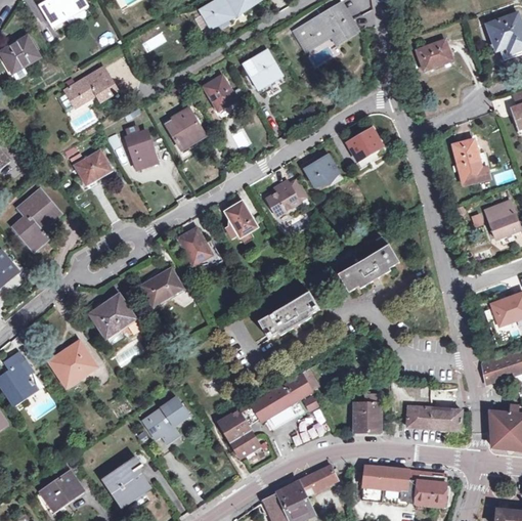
[(85,3),(83,0),(48,0),(41,4),(52,24),(86,4),(85,3)]
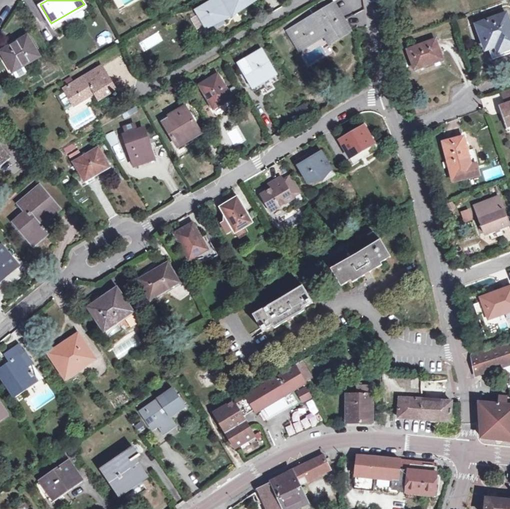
[(113,0),(118,9),(125,5),(124,3),(122,0),(113,0)]
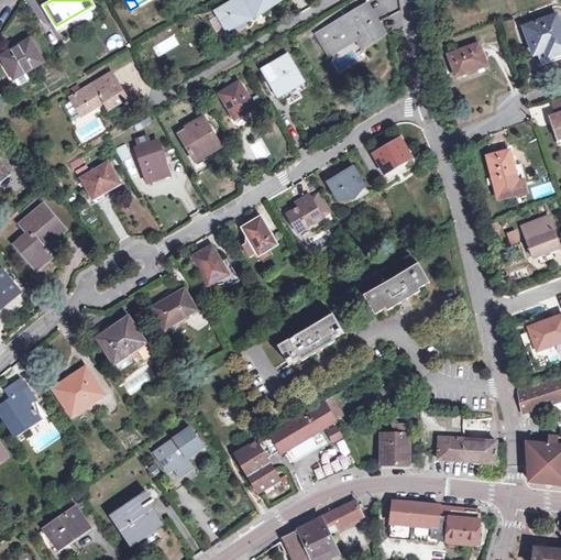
[(229,0),(215,9),(226,28),(243,17),(245,19),(253,13),(251,10),(255,8),(257,10),(275,0),(229,0)]
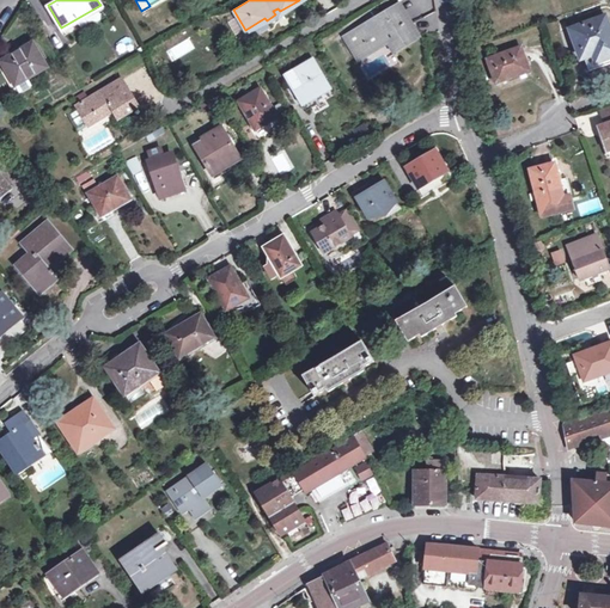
[(357,57),(388,40),(384,32),(391,28),(402,43),(416,35),(408,20),(397,4),(380,13),(383,16),(376,20),(374,17),(343,35),(357,57)]
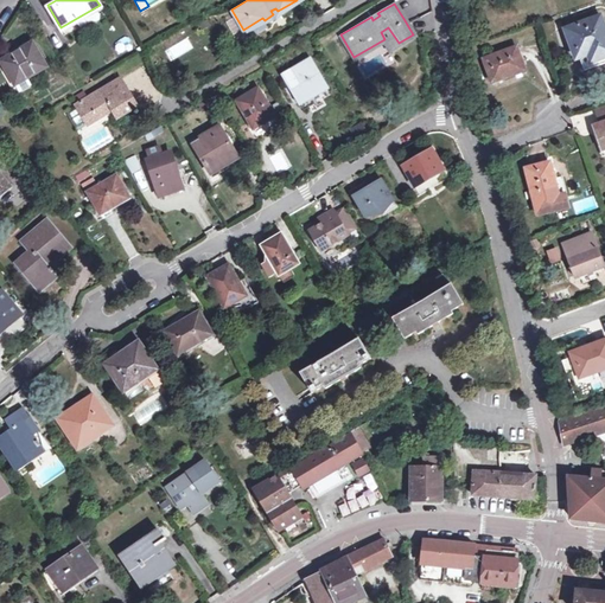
[(590,59),(604,53),(604,31),(599,13),(562,25),(566,36),(572,33),(574,42),(574,43),(578,53),(586,51),(590,59)]
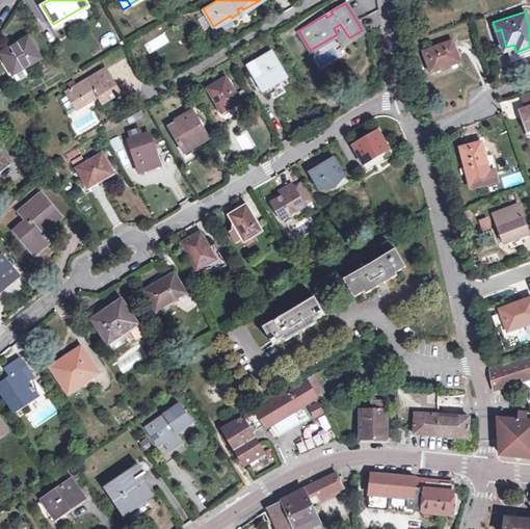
[(334,28),(337,34),(342,42),(349,37),(340,24),(334,28)]
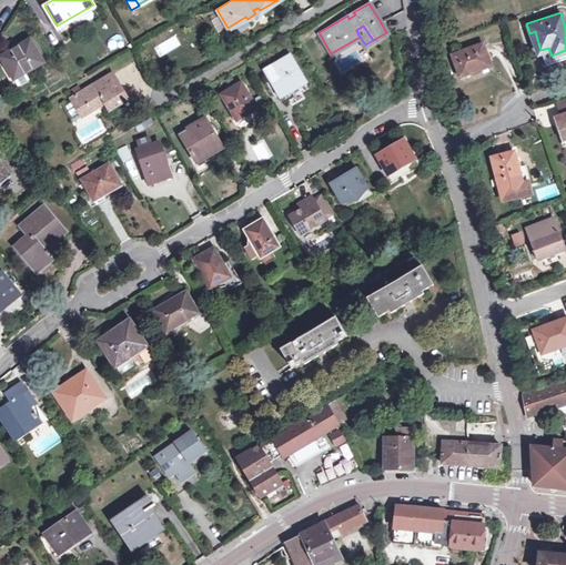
[(24,71),(42,60),(29,38),(0,53),(0,57),(12,77),(18,86),(29,79),(24,71)]
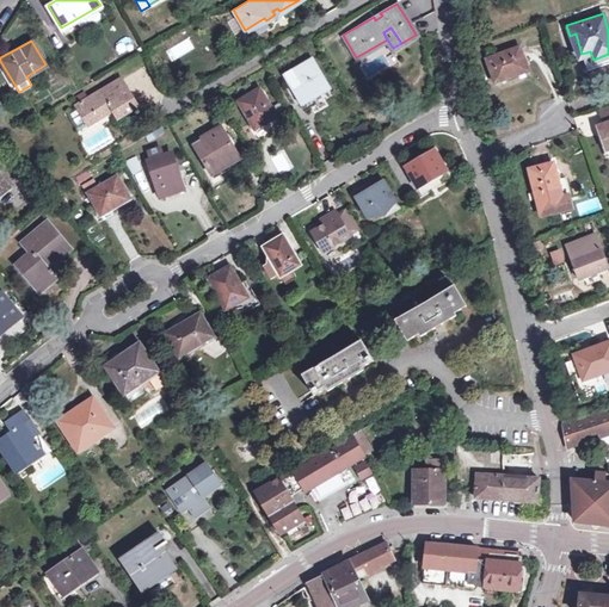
[(511,76),(527,70),(517,44),(484,56),(492,80),(510,74),(511,76)]
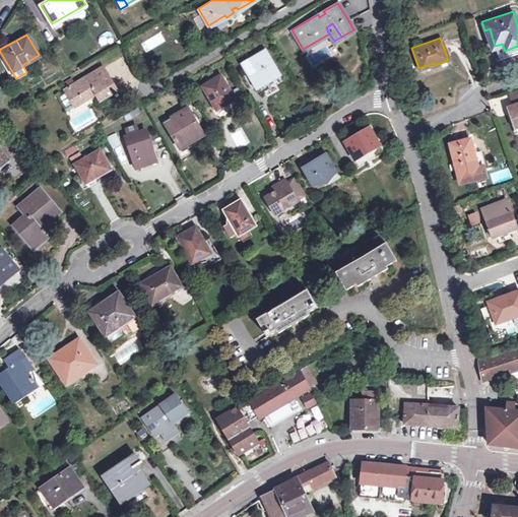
[(253,84),(277,70),(265,48),(240,62),(253,84)]
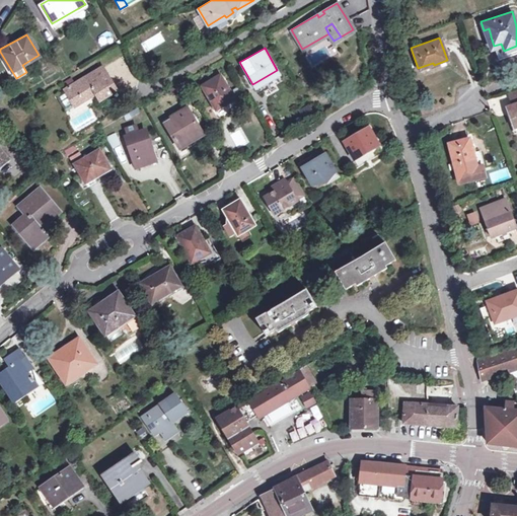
[(70,76),(64,80),(67,85),(63,87),(65,89),(58,93),(65,104),(71,100),(74,105),(94,92),(98,99),(117,88),(101,65),(74,81),(70,76)]
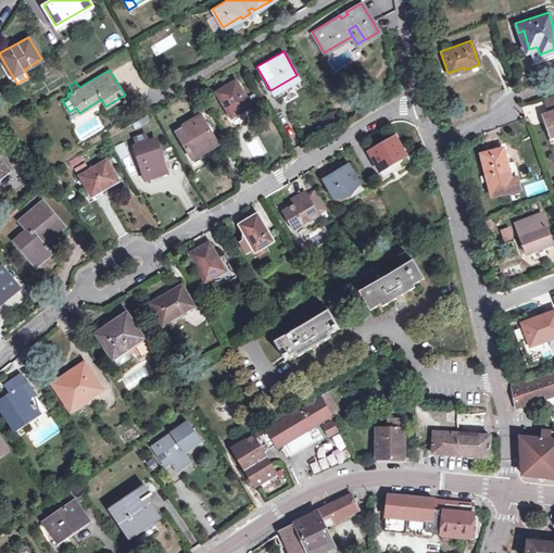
[(229,115),(250,103),(236,78),(215,90),(229,115)]
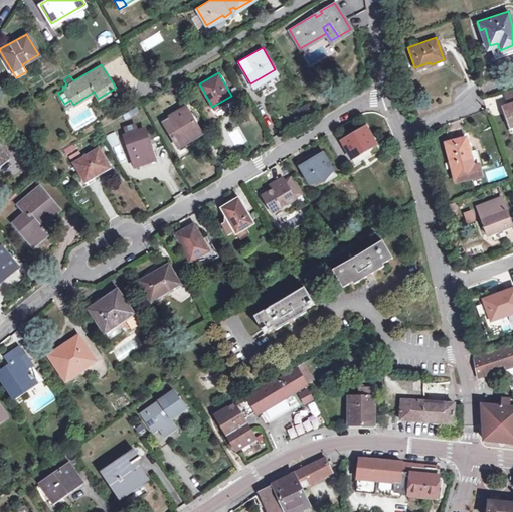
[(503,105),(508,122),(512,120),(512,84),(503,89),(508,102),(503,105)]
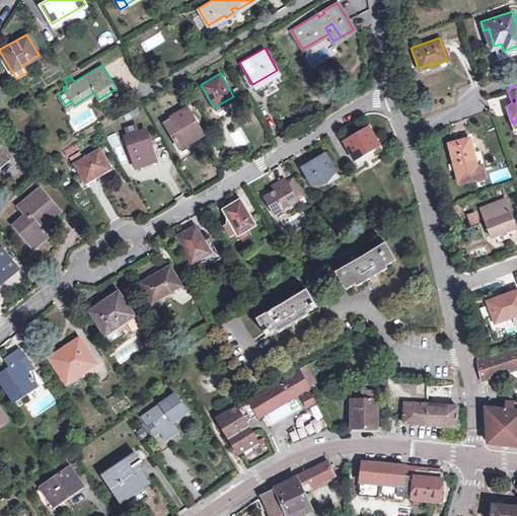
[(354,87),(347,90),(351,97),(358,94),(354,87)]
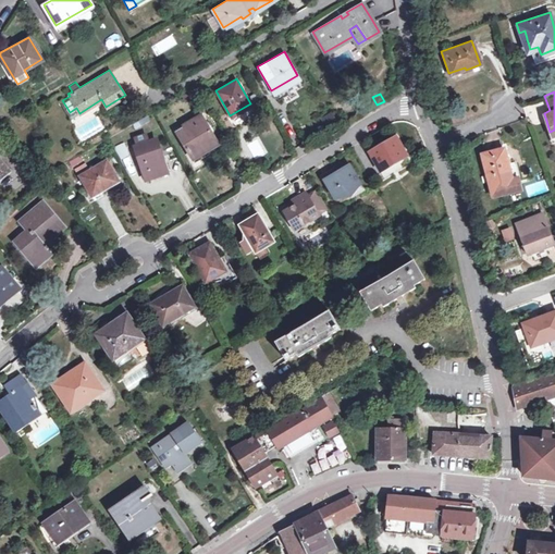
[(190,157),(209,146),(206,142),(214,137),(199,113),(182,123),(183,125),(175,130),(190,157)]
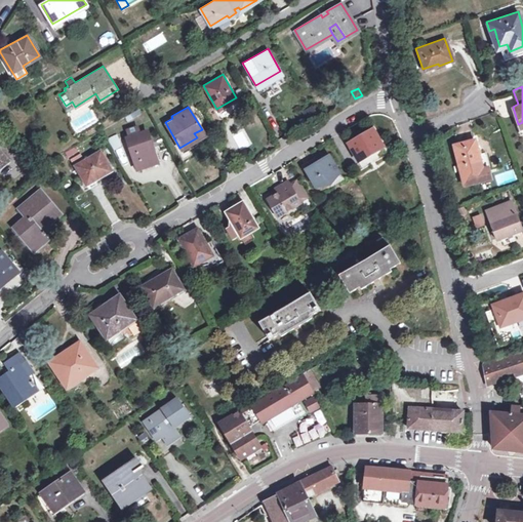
[(127,121),(133,117),(129,112),(123,115),(127,121)]
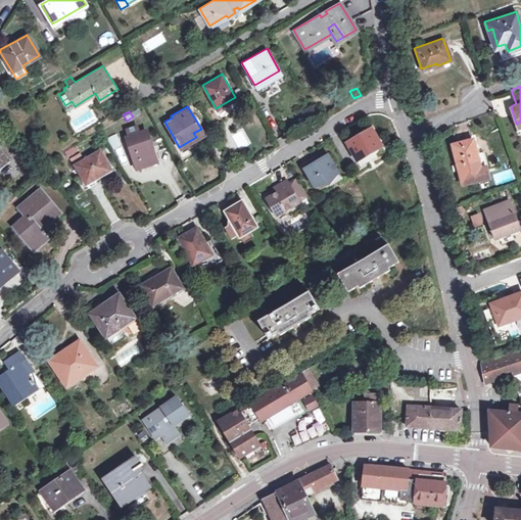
[(135,167),(153,161),(148,147),(150,146),(144,128),(138,131),(135,124),(125,127),(128,134),(125,135),(135,167)]
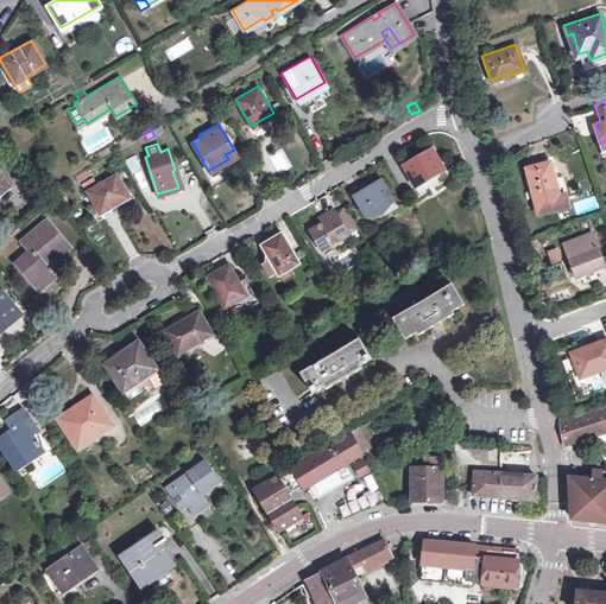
[(434,173),(442,167),(430,146),(402,163),(411,182),(431,170),(434,173)]
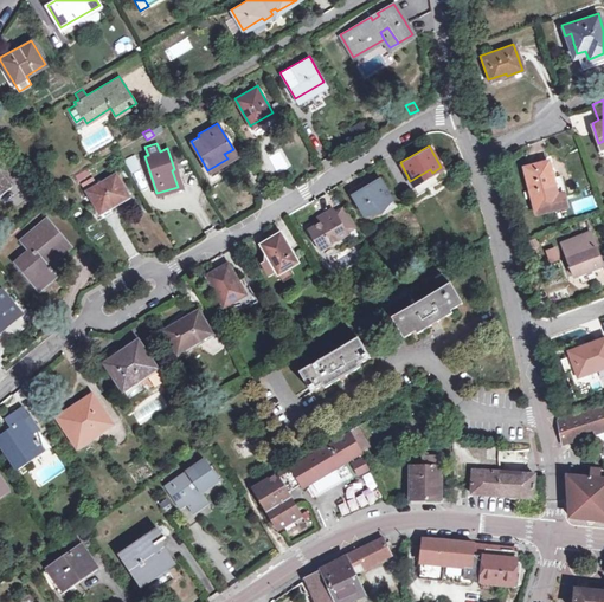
[(224,154),(227,159),(236,154),(233,149),(224,154)]
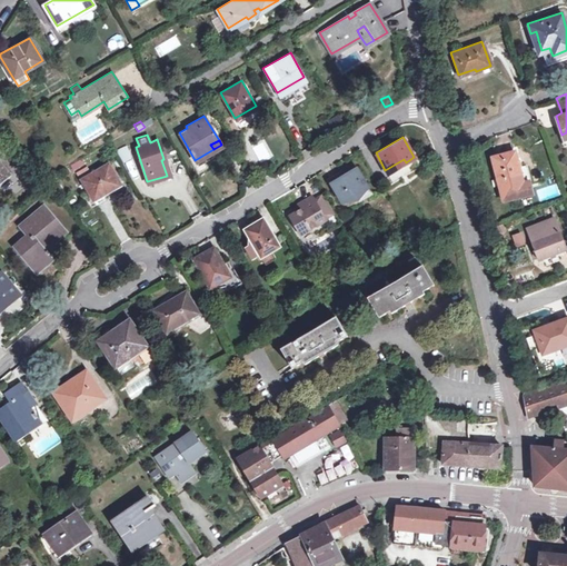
[(130,155),(125,144),(113,148),(120,160),(130,155)]
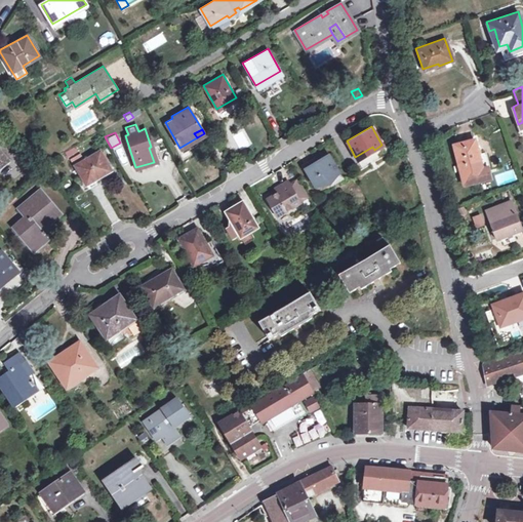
[(480,152),(477,152),(473,137),(453,143),(463,183),(491,175),(488,165),(483,166),(480,152)]
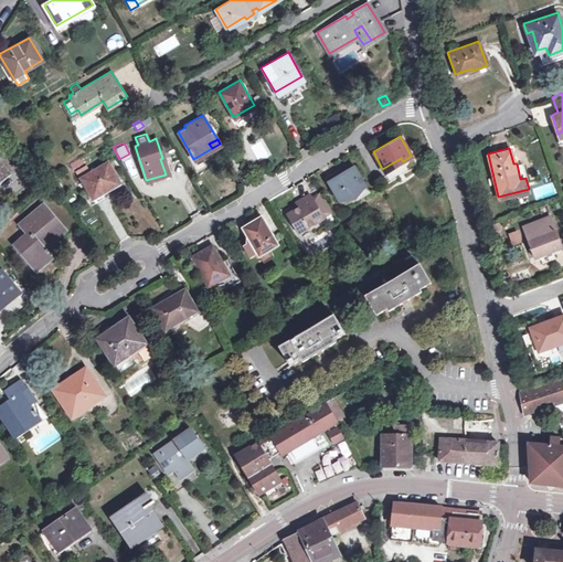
[(74,166),(82,161),(80,157),(72,161),(74,166)]
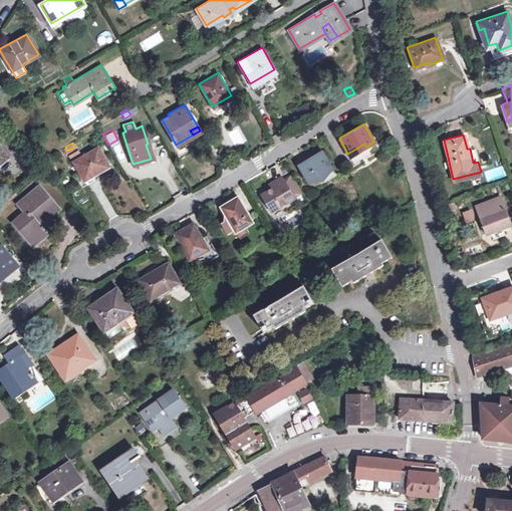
[(91,175),(101,170),(100,167),(106,163),(96,147),(80,155),(77,150),(68,154),(83,179),(90,175),(91,175)]
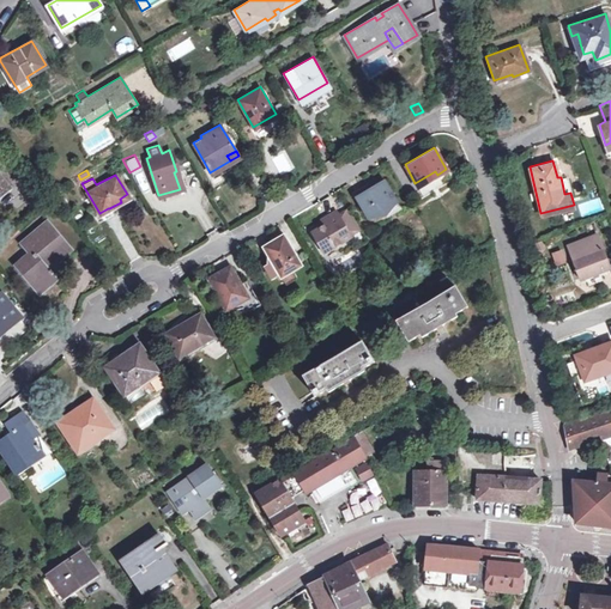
[(383,180),(368,187),(366,183),(352,190),(368,217),(385,213),(395,199),(383,180)]
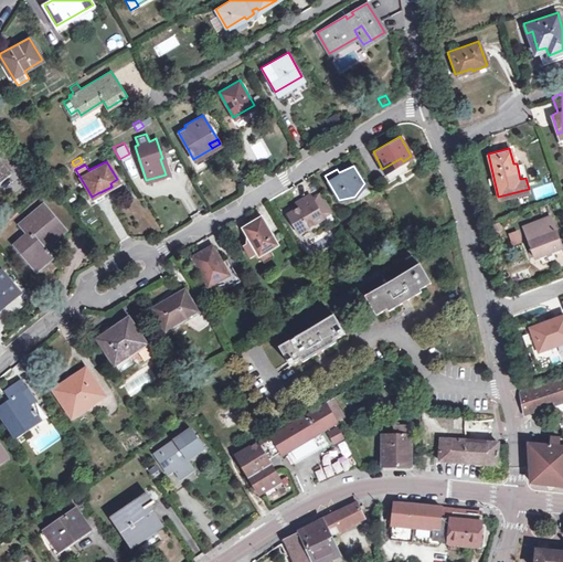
[(310,197),(321,215),(329,210),(318,192),(310,197)]
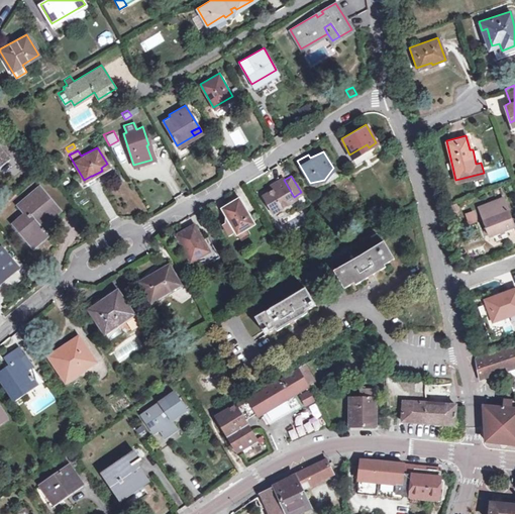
[(278,186),(272,189),(261,195),(271,212),(295,198),(294,197),(284,180),(282,177),(276,182),(278,186)]
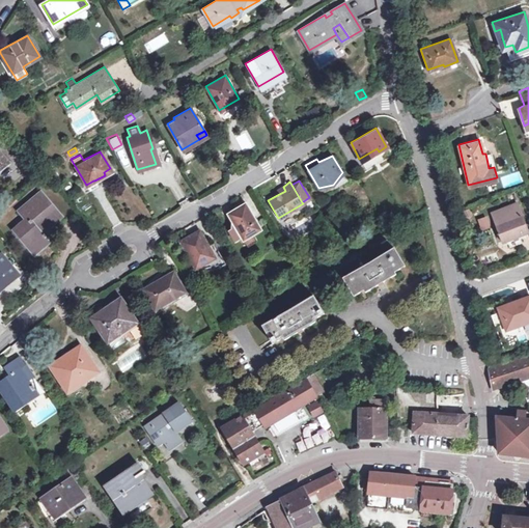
[(31,251),(46,239),(44,234),(45,233),(43,231),(40,231),(36,226),(47,218),(51,222),(52,221),(59,214),(39,190),(17,209),(26,220),(14,230),(31,251)]
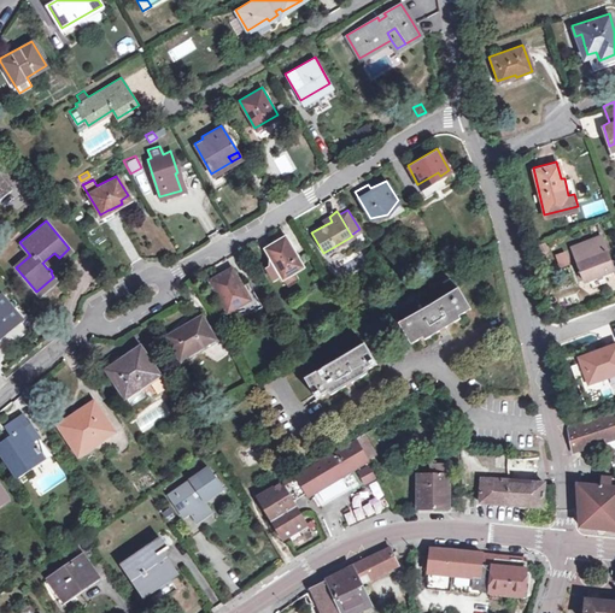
[(282,277),(303,265),(283,235),(261,248),(270,266),(274,264),(282,277)]
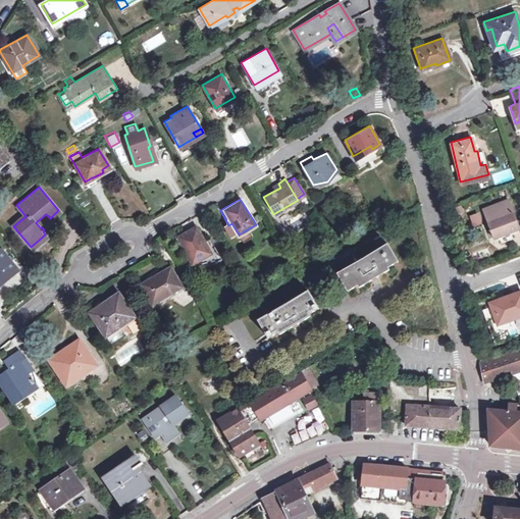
[(492,237),(517,227),(507,199),(481,208),(492,237)]
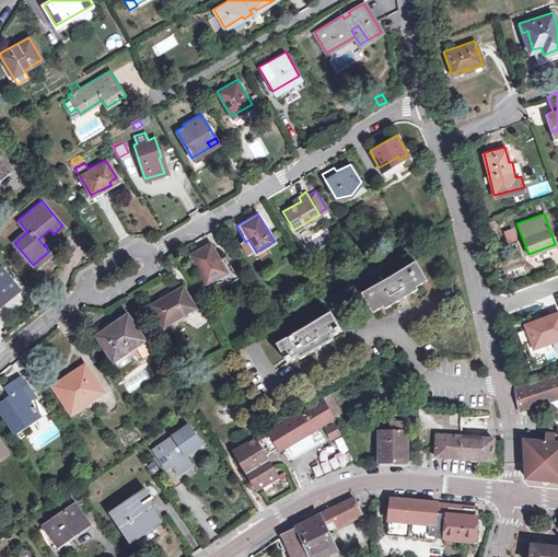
[(501,228),(506,240),(520,234),(515,223),(501,228)]
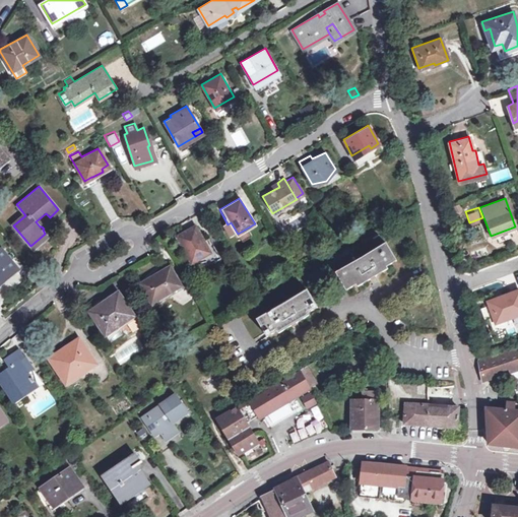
[(43,230),(45,234),(48,236),(59,227),(51,216),(50,217),(46,213),(36,221),(40,227),(42,227),(44,229),(43,230)]
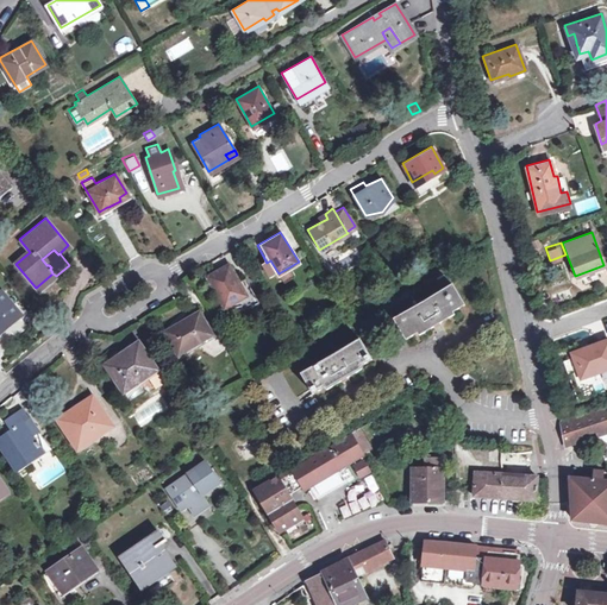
[(238,281),(227,263),(206,275),(224,307),(226,304),(227,307),(250,302),(251,304),(258,301),(244,277),(238,281)]
